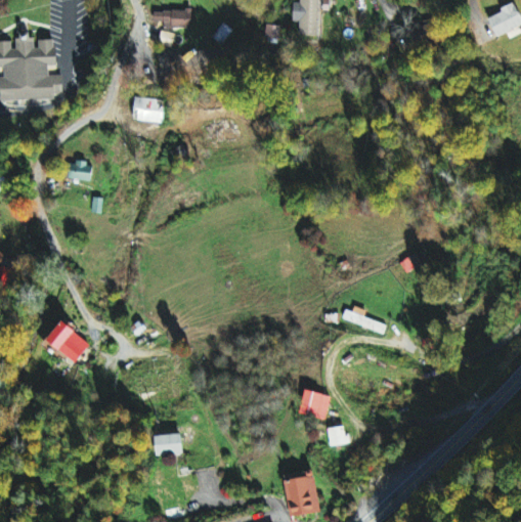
[(293,1),(293,20),(299,20),(298,35),(318,35),(318,0),(300,0),(300,1),(293,1)]
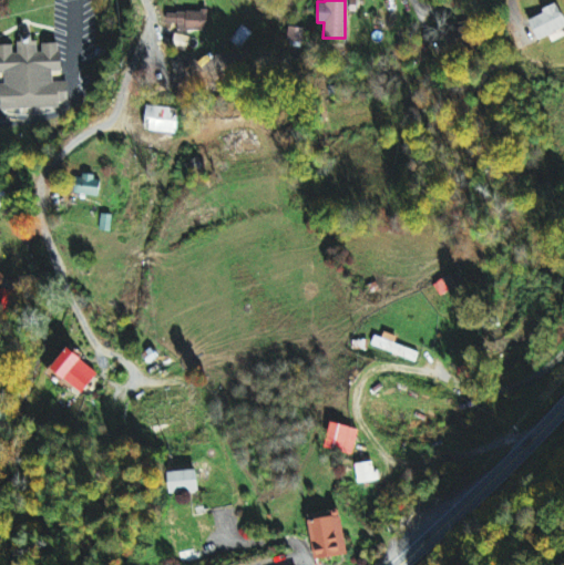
[(563,27),(563,18),(559,3),(529,16),(537,38),(563,27)]
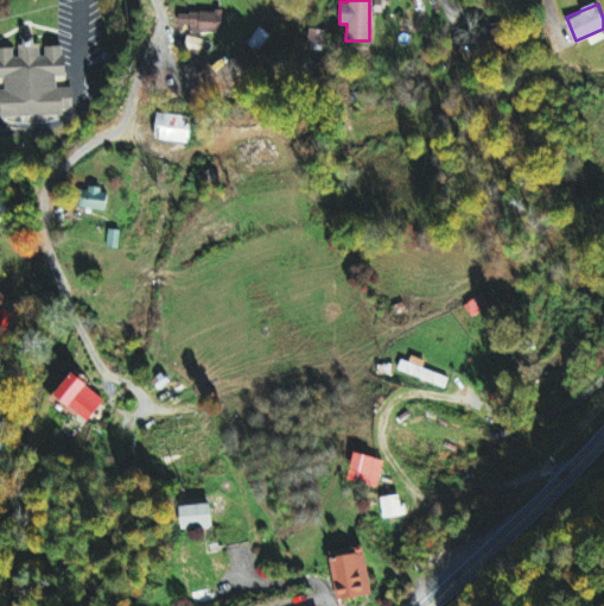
[(177,25),(189,25),(188,31),(221,32),(222,12),(178,10),(177,25)]
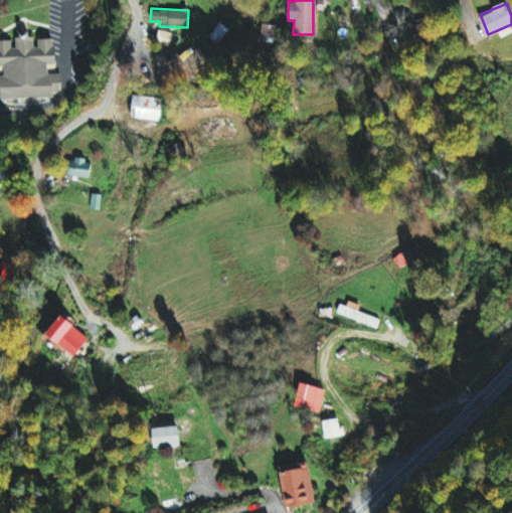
[(154,43),(167,46),(171,32),(158,29),(154,43)]
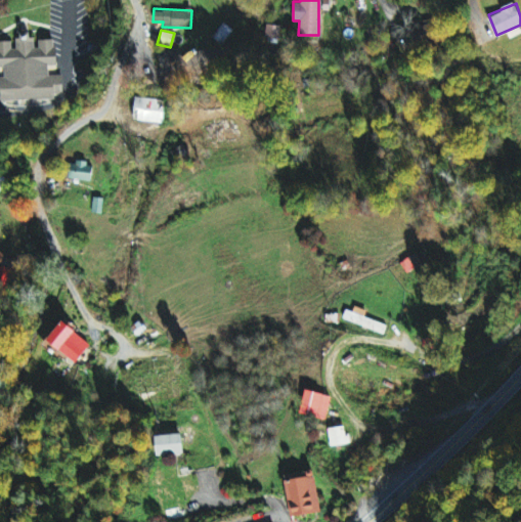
[(0,72),(1,72),(1,62),(0,62),(0,38),(9,38),(9,45),(12,44),(12,35),(31,35),(32,44),(36,43),(35,36),(51,35),(51,44),(54,44),(54,61),(46,61),(47,72),(59,71),(59,90),(51,90),(51,95),(0,96),(0,72)]
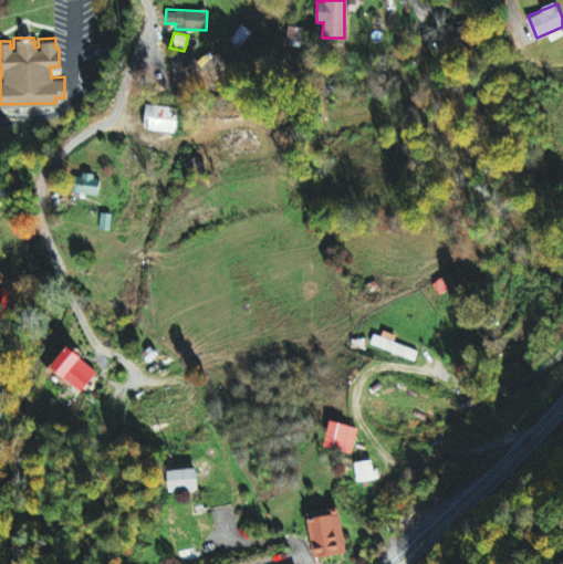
[(178,107),(146,104),(143,128),(175,133),(178,107)]
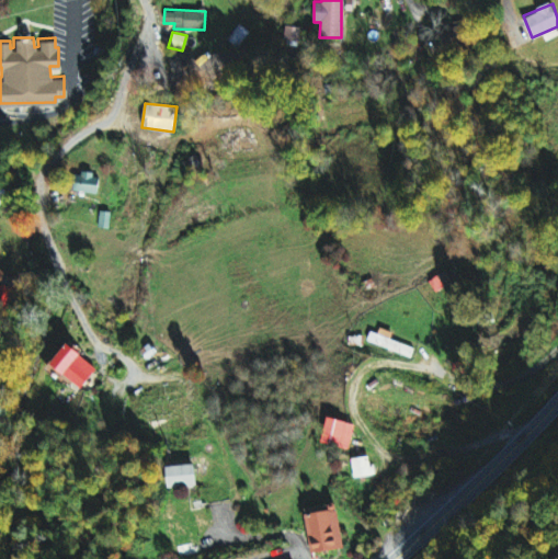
[(251,132),(224,130),(223,150),(251,151),(251,132)]
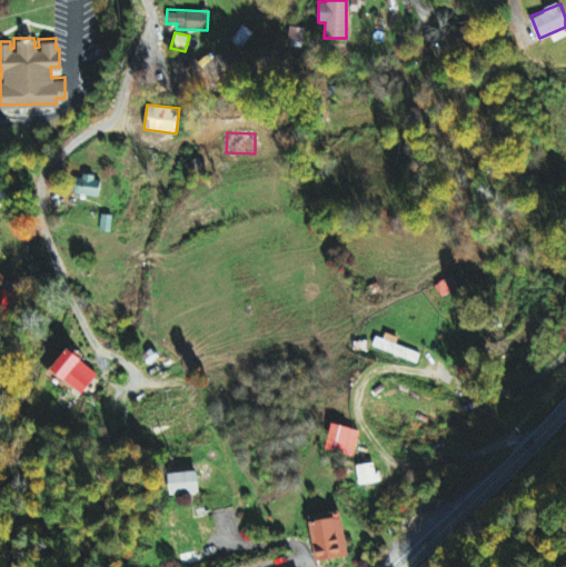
[(98,196),(100,177),(78,173),(76,194),(98,196)]
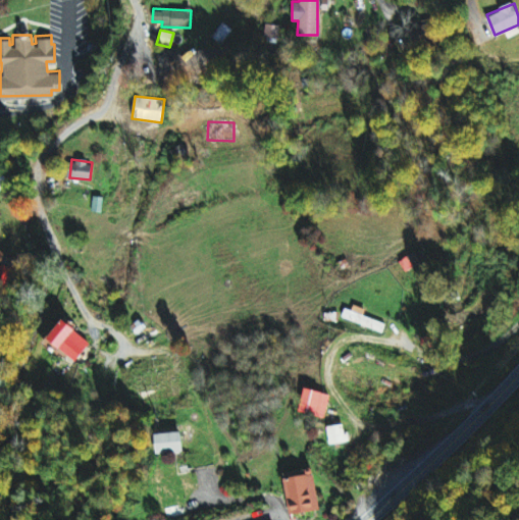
[(100,212),(102,197),(92,196),(90,211),(100,212)]
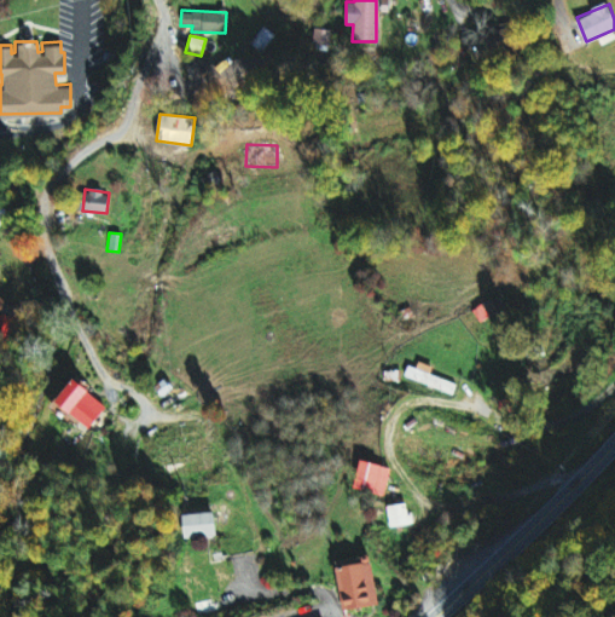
[(473,309),(479,321),(504,310),(498,297),(473,309)]
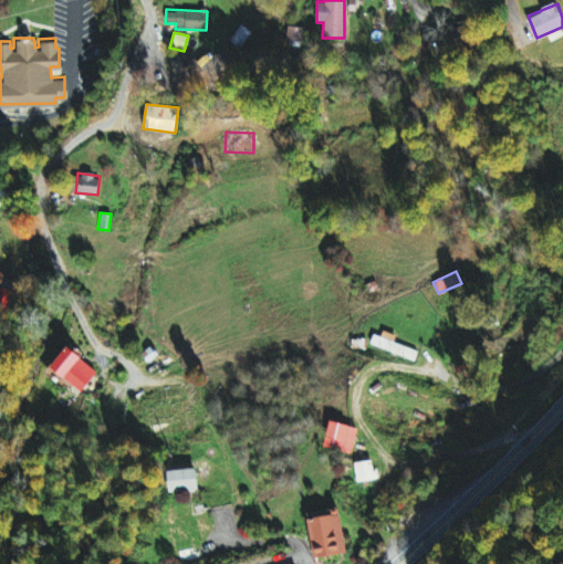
[(369,347),(415,358),(417,350),(393,343),(395,336),(373,331),(369,347)]
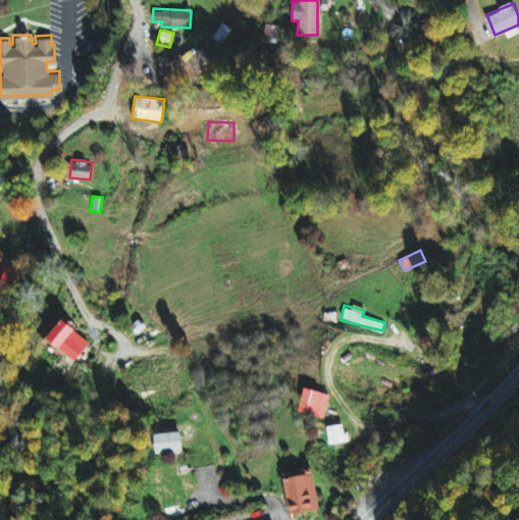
[(90,343),(62,319),(46,336),(73,361),(90,343)]
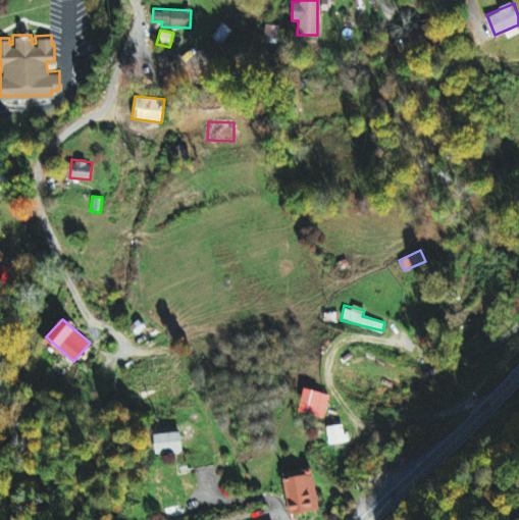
[(328,395),(303,386),(297,411),(321,418),(328,395)]
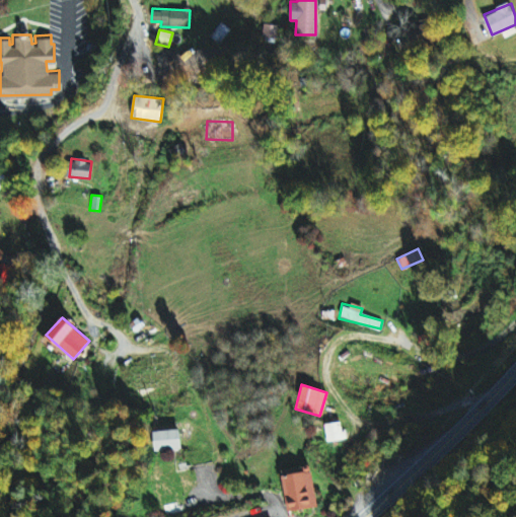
[(324,441),(343,440),(342,422),(323,424),(324,441)]
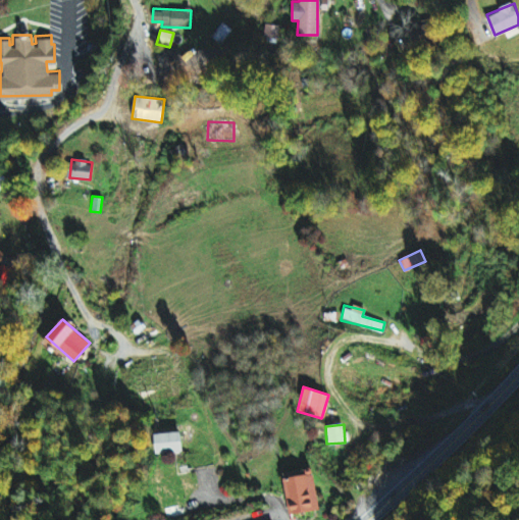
[(154,454),(182,451),(178,431),(152,434),(154,454)]
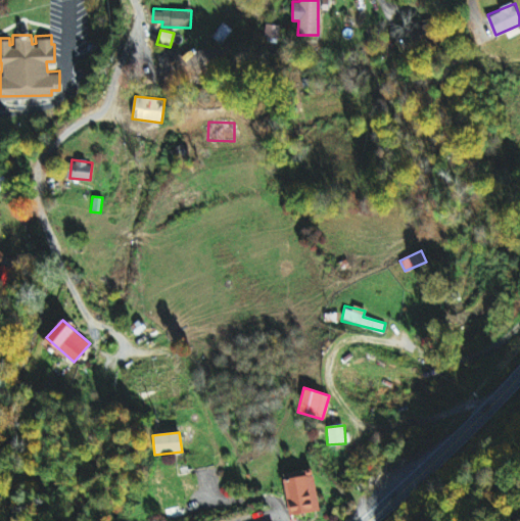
[(289,515),(320,511),(314,473),(284,478),(289,515)]
